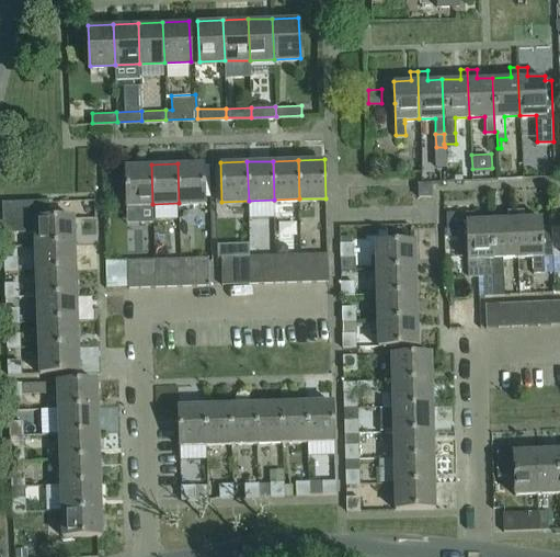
[(178,163),(179,203),(205,202),(204,163),(178,163)]
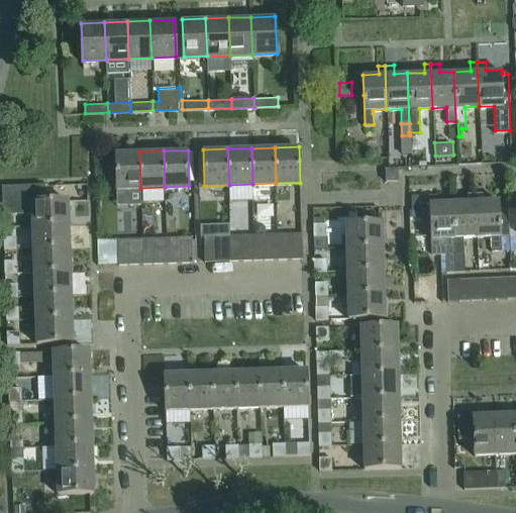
[(139,151),(115,152),(116,162),(116,180),(116,189),(129,188),(129,194),(129,203),(141,203),(140,188),(139,151)]
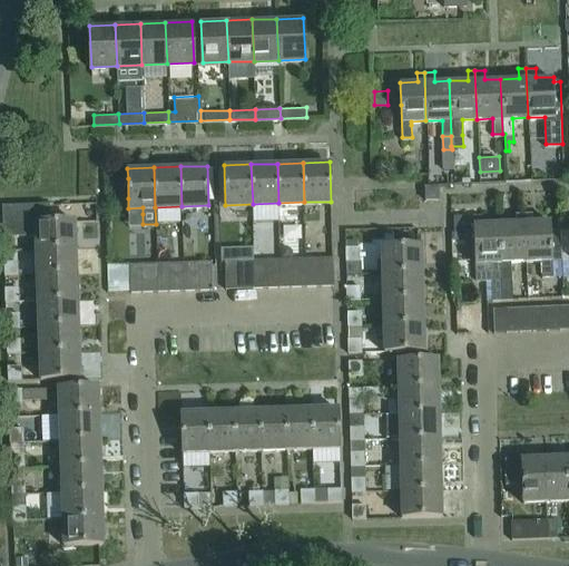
[(438,197),(438,185),(425,185),(425,198),(438,197)]
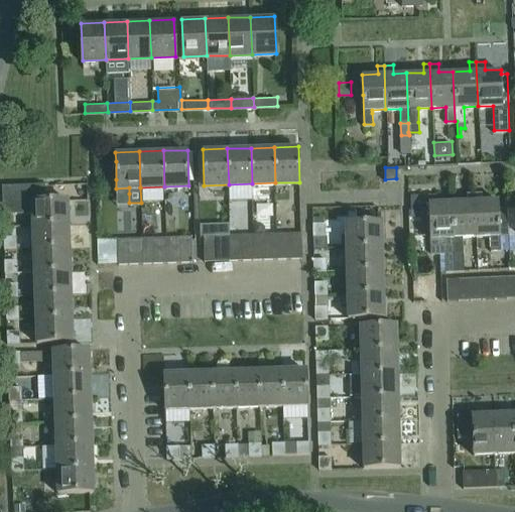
[(33,224),(69,222),(68,198),(32,200),(32,182),(2,184),(3,213),(32,212),(33,224)]
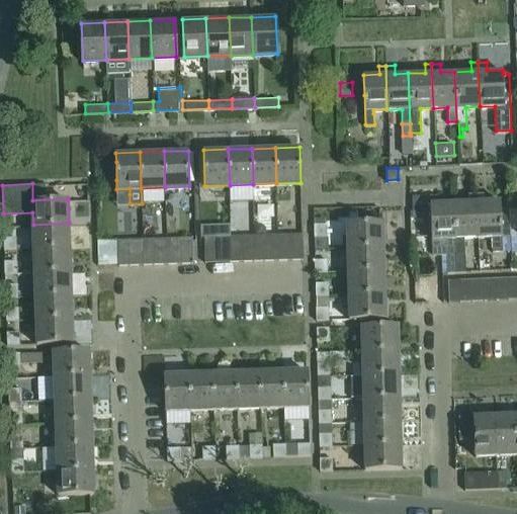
[(477,192),(479,235),(492,235),(493,250),(503,250),(500,199),(485,200),(484,191),(477,192)]
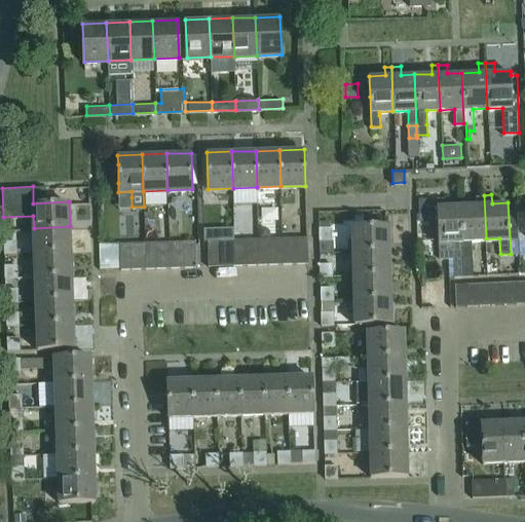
[(472,239),(486,238),(484,195),(476,195),(476,204),(460,204),(463,275),(473,275),(472,255),(472,239)]
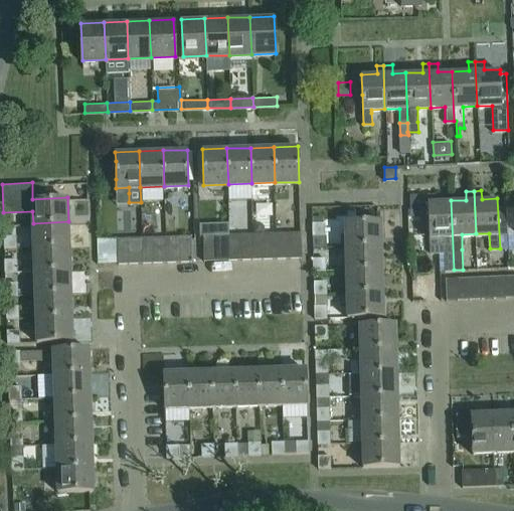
[(454,270),(451,200),(436,201),(436,192),(426,193),(430,251),(444,250),(445,270),(454,270)]
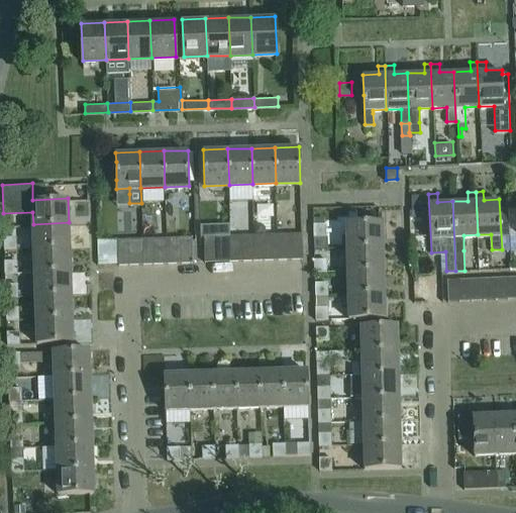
[(346,245),(383,244),(382,220),(345,221),(346,245)]
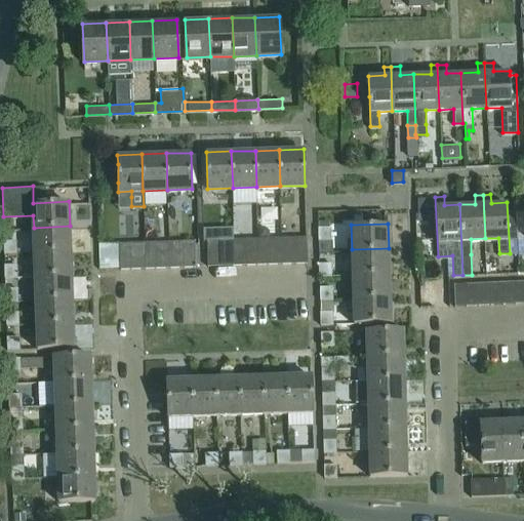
[(269,229),(265,225),(258,225),(258,237),(270,236),(269,229)]
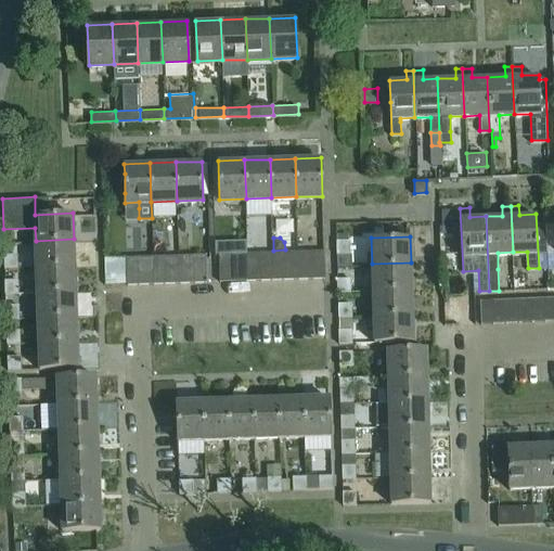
[(36,266),(75,265),(74,239),(36,241),(36,266)]
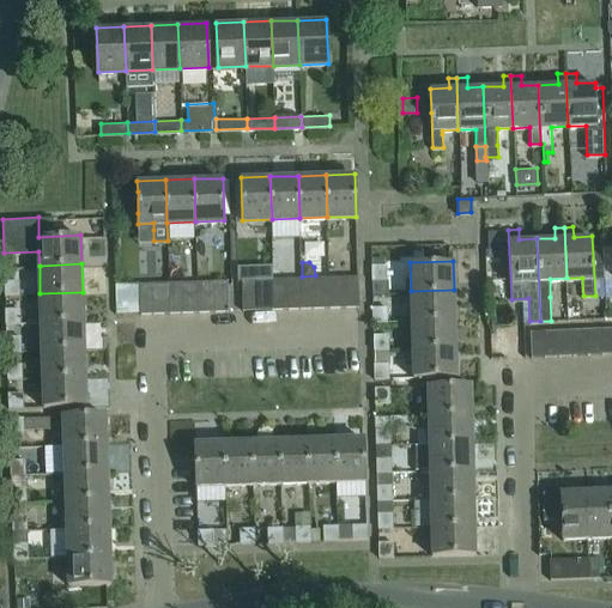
[(386,263),(371,263),(373,279),(387,278),(386,263)]
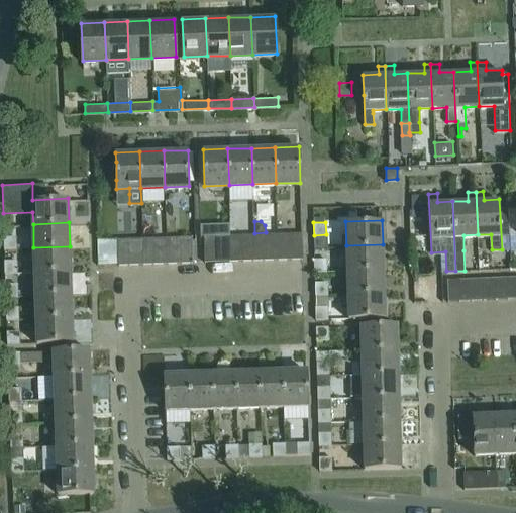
[(290,232),(290,258),(302,257),(302,231),(290,232)]
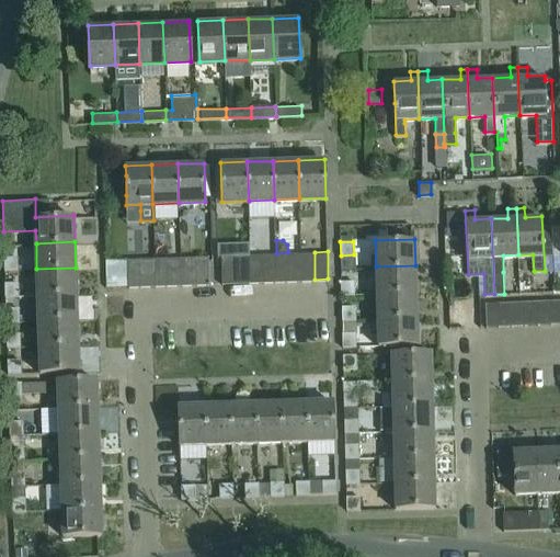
[(289,281),(288,252),(276,253),(275,253),(276,281),(289,281)]
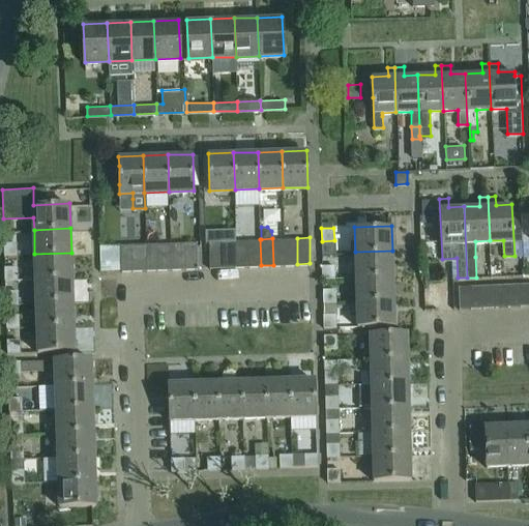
[(273,265),(285,264),(285,238),(272,238),(273,265)]
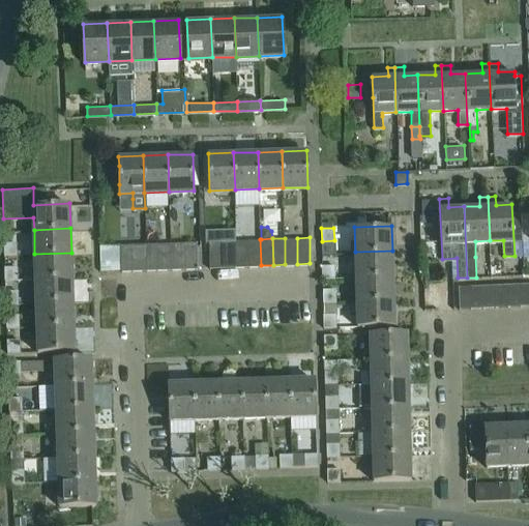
[(297,238),(285,238),(285,264),(297,264),(297,238)]
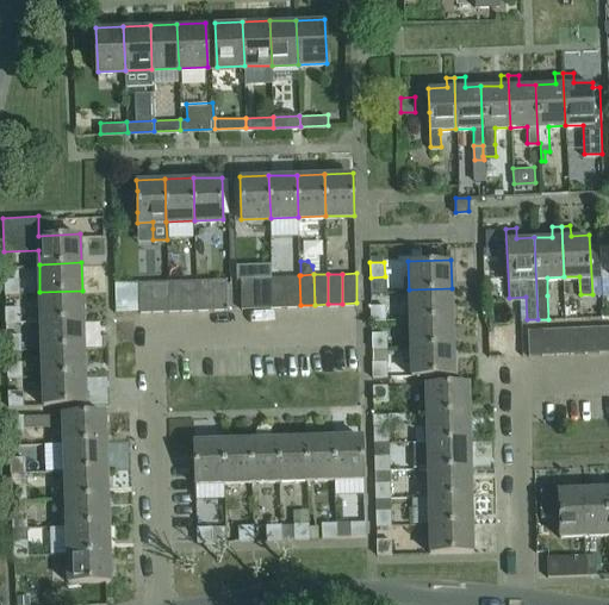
[(273,306),(286,305),(286,275),(272,276),(273,306)]
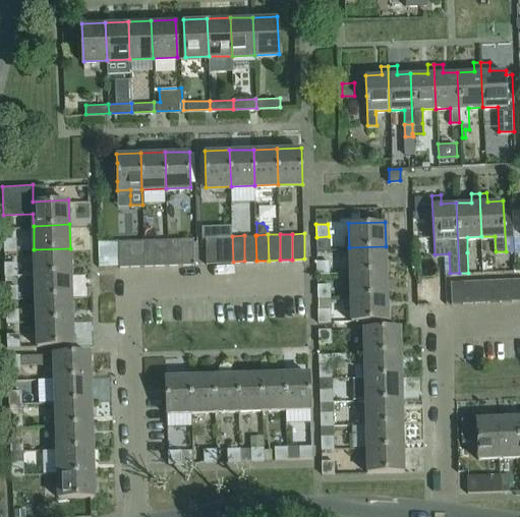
[(244,261),(256,261),(255,235),(244,235),(244,261)]
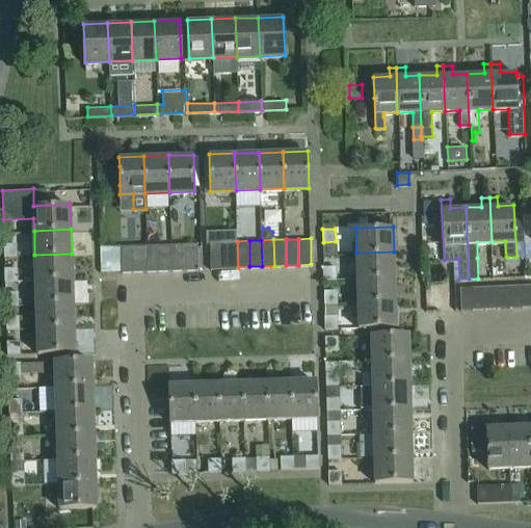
[(211,268),(224,267),(223,241),(210,241),(211,268)]
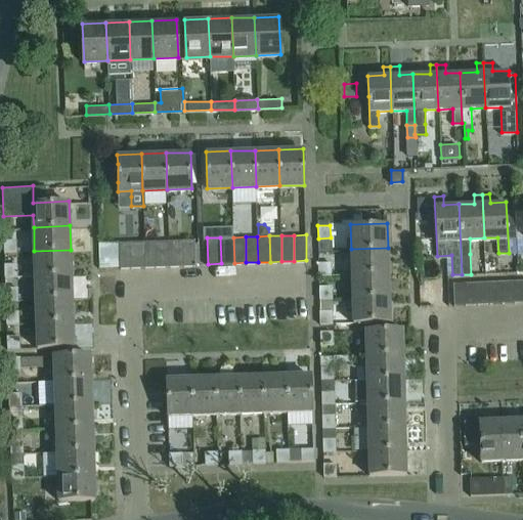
[(221,263),(234,263),(233,237),(220,237),(221,263)]
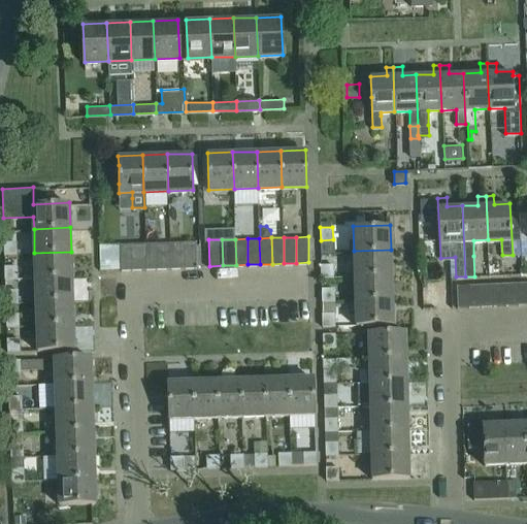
[(17,240),(4,240),(4,254),(17,253),(17,240)]
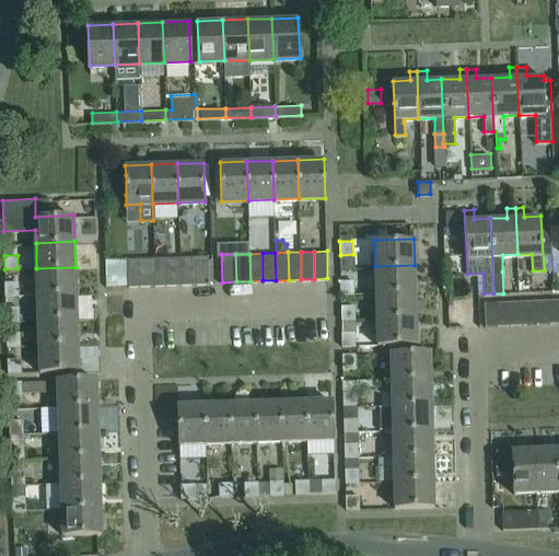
[(181,284),(195,284),(194,255),(179,256),(181,284)]
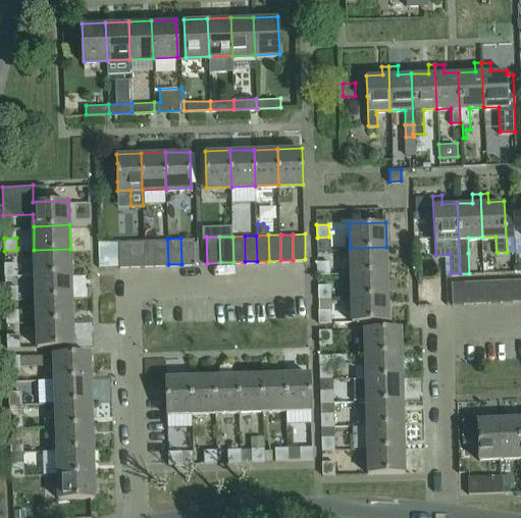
[(180,238),(181,264),(194,263),(193,238),(180,238)]
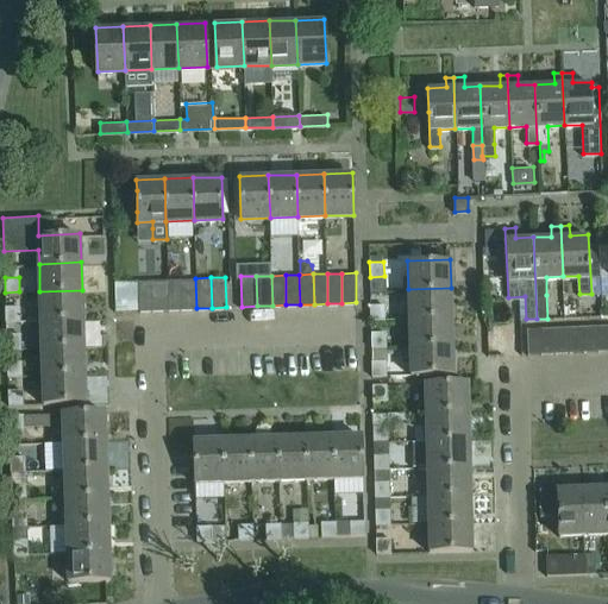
[(155,309),(169,309),(168,278),(154,280),(155,309)]
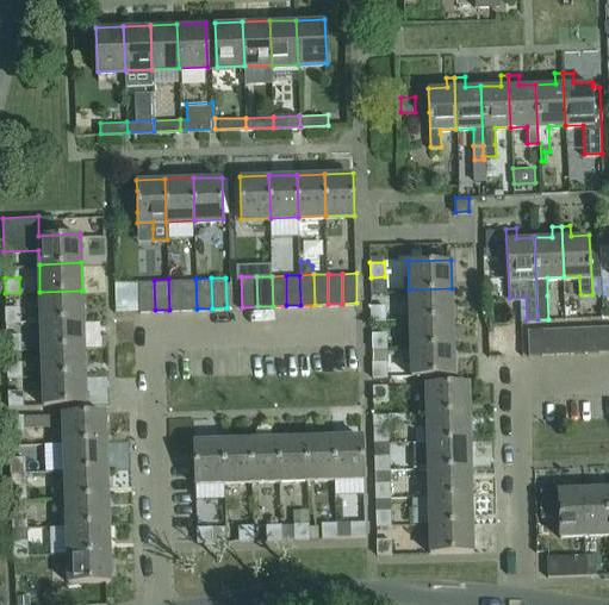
[(169,310),(182,309),(182,279),(168,279),(169,310)]
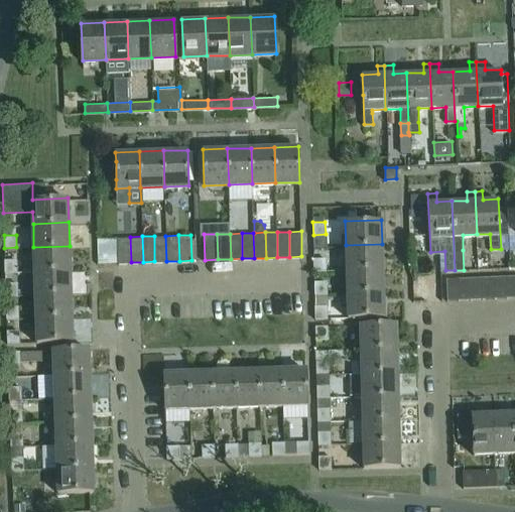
[(154,261),(166,261),(165,236),(154,236),(154,261)]
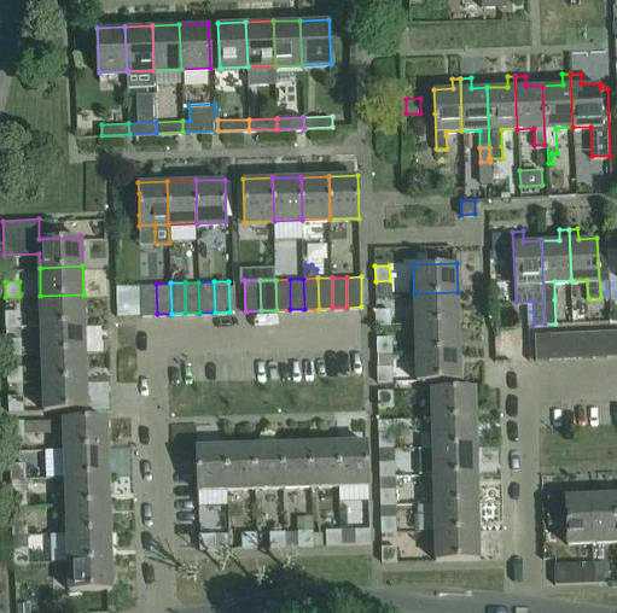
[(143,315),(157,314),(156,284),(141,284),(143,315)]
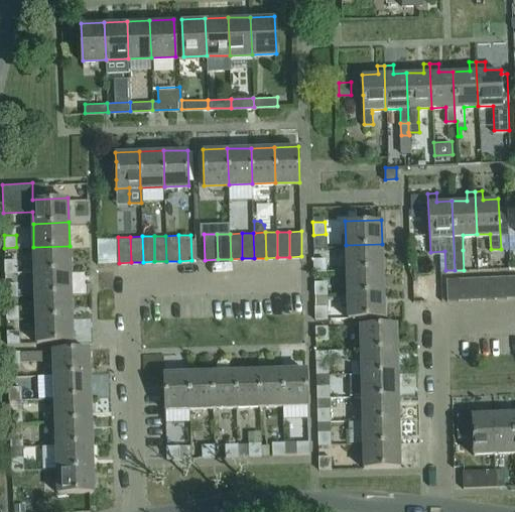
[(347,269),(382,268),(382,244),(346,245),(347,269)]
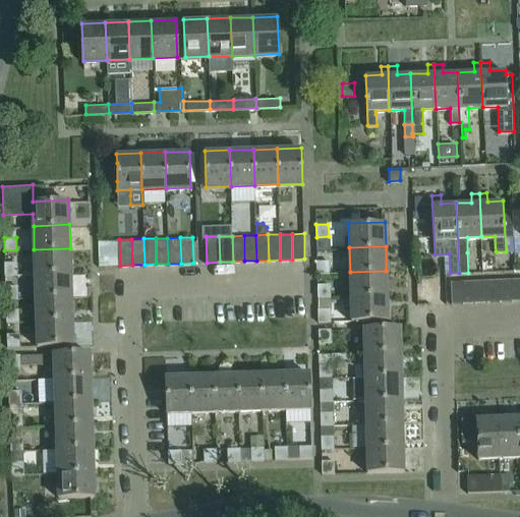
[(35,273),(71,272),(70,248),(34,249),(35,273)]
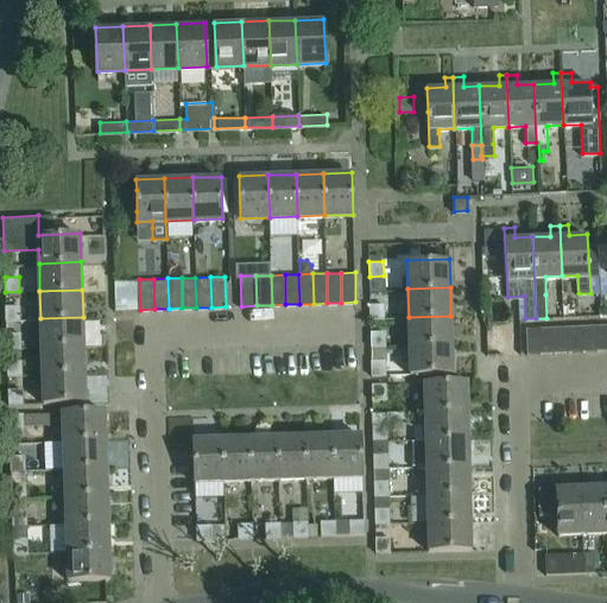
[(21,293),(20,311),(35,312),(36,293),(21,293)]
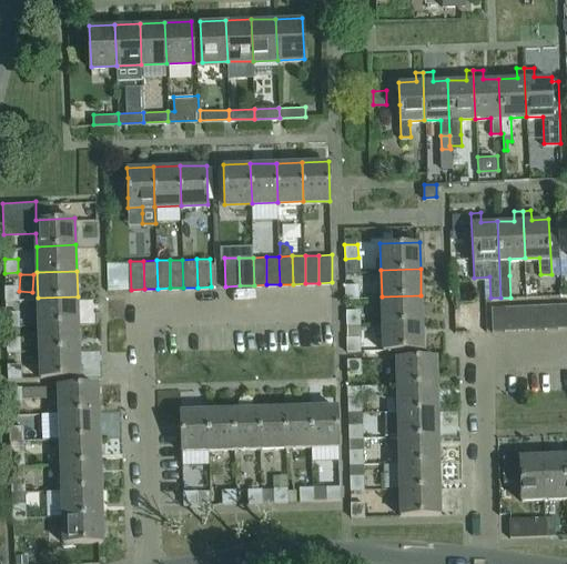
[(358,283),(345,283),(345,298),(358,296),(358,283)]
